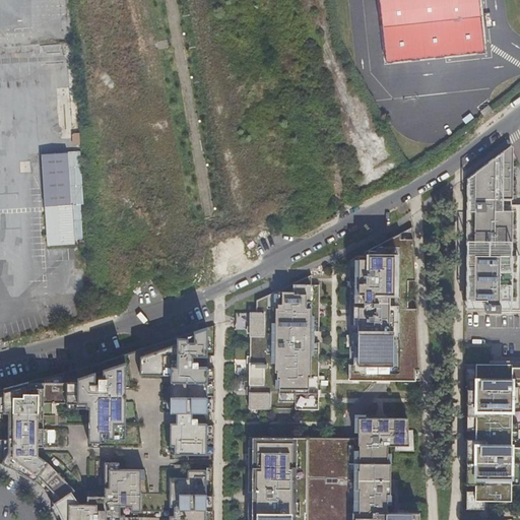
[(378,0),(385,63),(485,51),(478,0),(378,0)]
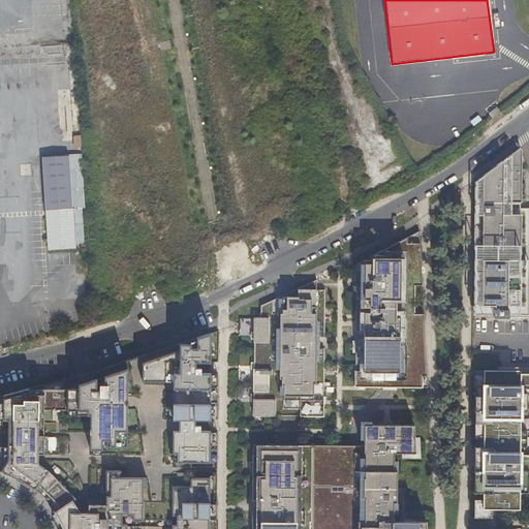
[(0,30),(0,47),(10,47),(10,30),(0,30)]
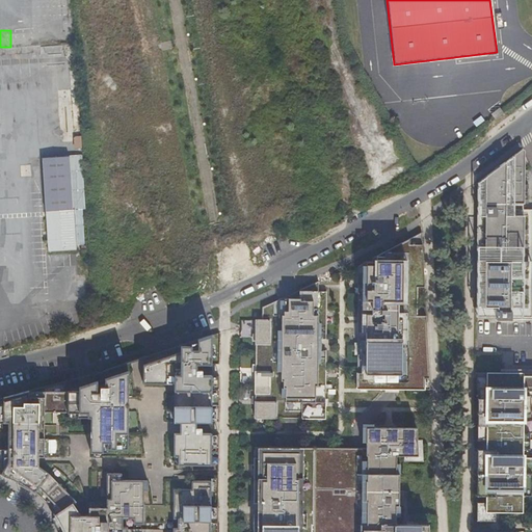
[(82,135),(74,136),(76,149),(84,147),(82,135)]
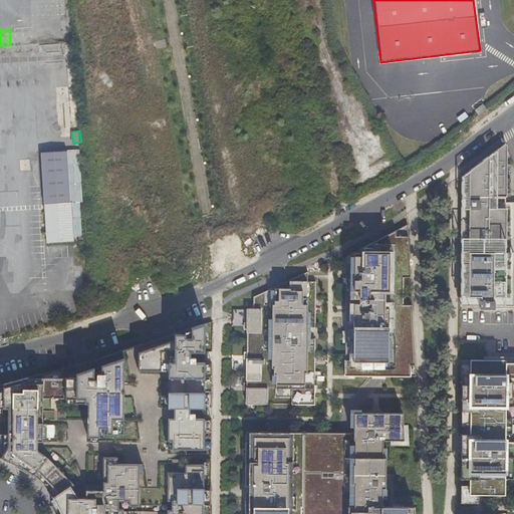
[(474,169),(469,172),(469,198),(504,198),(502,149),(490,160),(474,169)]
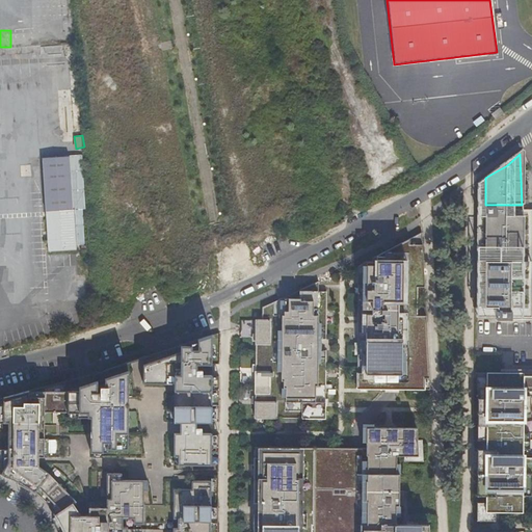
[(507,165),(520,154),(514,154),(490,175),(507,165)]
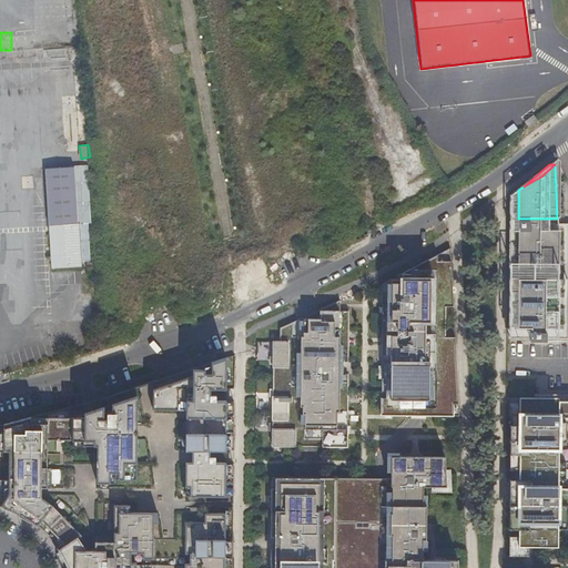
[(557,227),(557,219),(518,219),(518,223),(530,223),(530,229),(557,227)]
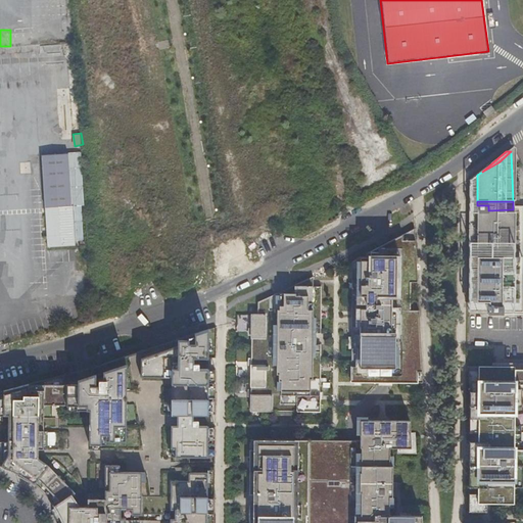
[(477,205),(477,262),(477,303),(492,302),(512,301),(513,311),(522,310),(522,209),(513,209),(488,210),(488,205),(477,205)]
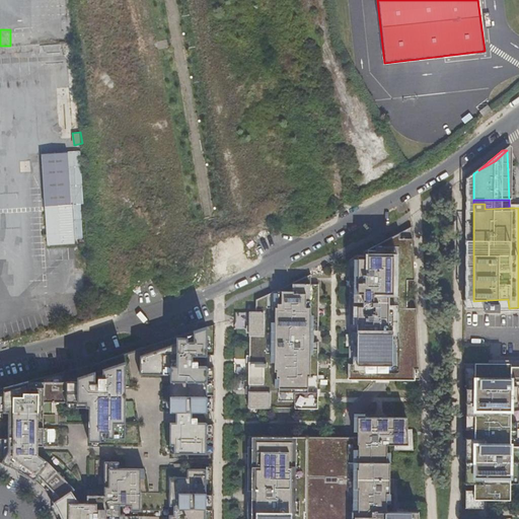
[(404,281),(410,281),(413,281),(412,257),(410,227),(393,235),(363,251),(363,254),(357,254),(348,258),(347,378),(418,381),(417,356),(416,337),(415,319),(414,308),(404,309),(404,281)]
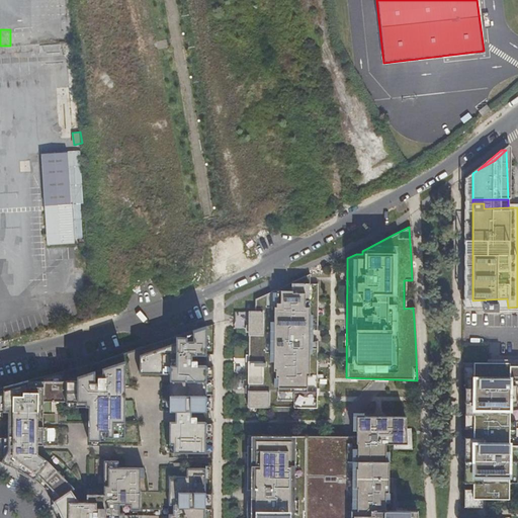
[(310,282),(308,273),(291,282),(291,290),(273,291),(255,300),(254,313),(248,313),(247,408),(314,406),(316,339),(312,339),(312,329),(316,329),(317,282),(310,282)]
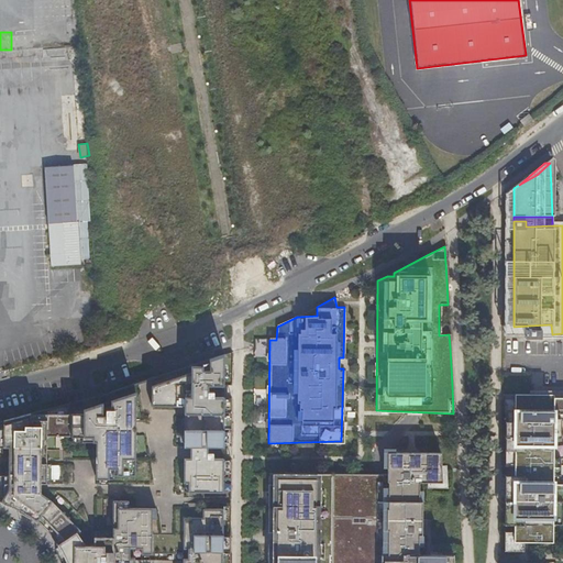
[(223,383),(223,355),(200,363),(202,370),(197,370),(196,365),(177,372),(96,399),(90,400),(0,422),(0,504),(0,505),(13,510),(18,511),(17,514),(22,516),(29,520),(29,519),(31,519),(35,523),(51,538),(57,547),(59,544),(61,551),(61,552),(61,553),(66,562),(133,562),(133,559),(128,559),(128,549),(140,550),(140,555),(175,559),(176,553),(187,554),(187,562),(181,562),(221,562),(221,509),(201,509),(201,493),(222,493),(222,460),(222,444),(223,395),(223,383)]
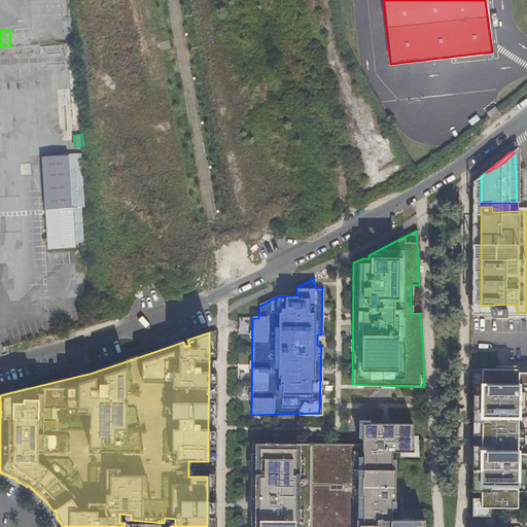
[(468,363),(468,515),(489,515),(489,506),(479,506),(479,468),(480,456),(480,415),(480,363),(468,363)]
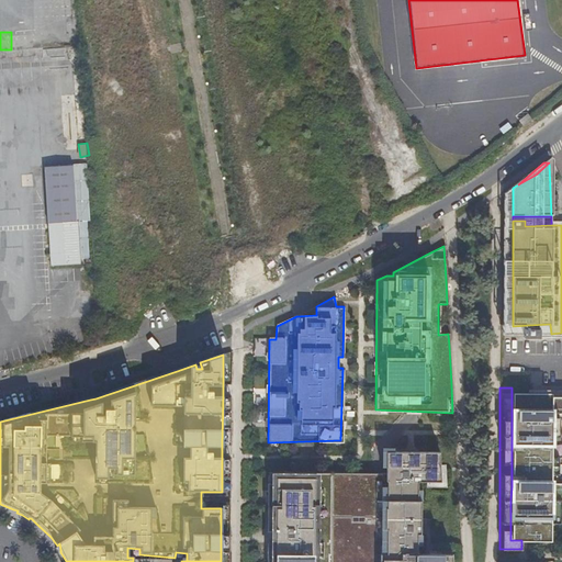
[(544,540),(550,541),(550,523),(551,499),(561,499),(561,390),(551,390),(551,388),(512,388),(512,442),(512,486),(510,499),(510,540),(526,540),(544,540)]
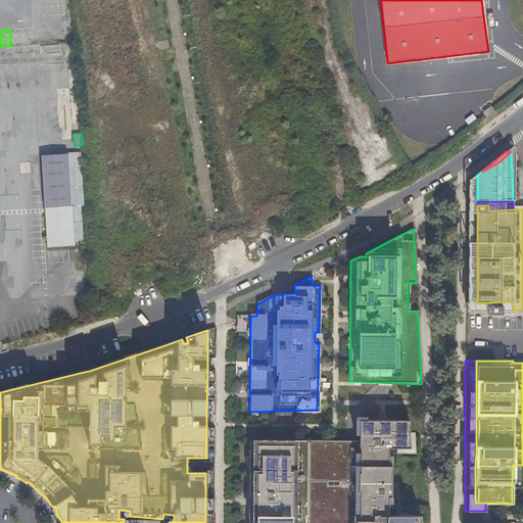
[(359,418),(357,437),(359,437),(361,420),(388,421),(389,419),(383,419),(359,418)]
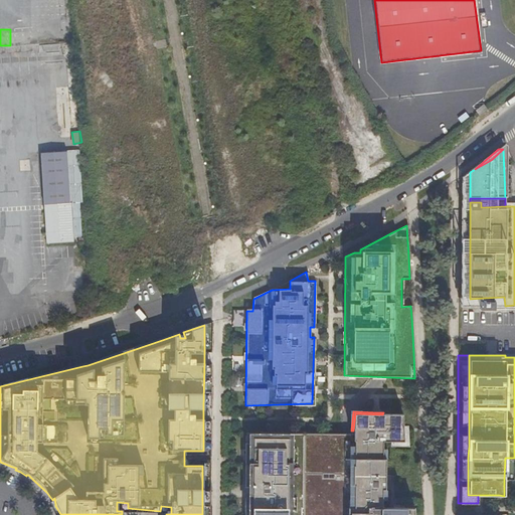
[(351,431),(304,432),(302,514),(412,514),(412,509),(392,510),(381,510),(381,503),(384,503),(384,492),(389,492),(389,478),(384,479),(384,461),(381,461),(382,444),(403,443),(401,414),(383,412),(382,414),(355,413),(353,431),(351,431)]
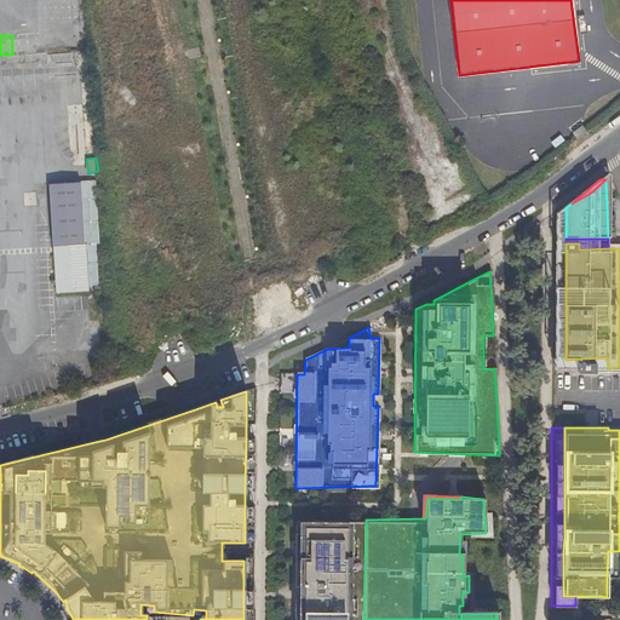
[(363,619),(366,520),(296,522),(294,585),(304,585),(304,600),(296,598),(294,619),(363,619)]
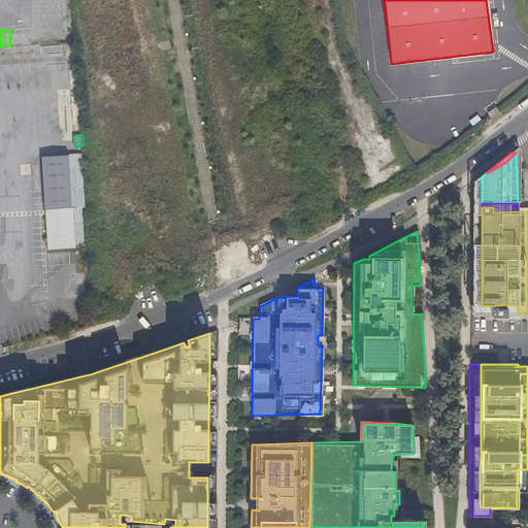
[(527,469),(518,469),(517,491),(526,492),(526,486),(526,479),(527,479),(527,469)]
